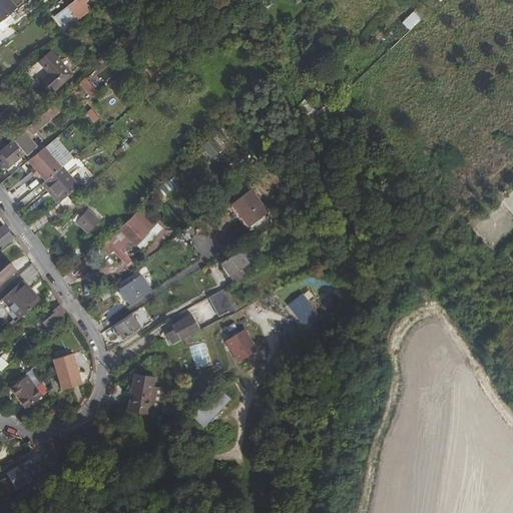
[(0,0),(0,21),(1,23),(6,19),(18,10),(10,0),(0,0)]
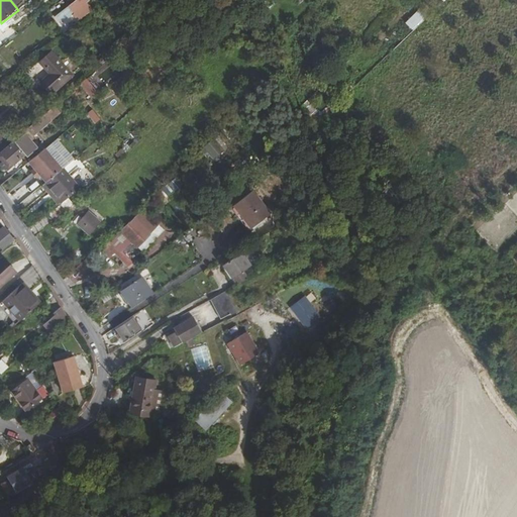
[(89,1),(87,0),(74,0),(54,16),(60,23),(75,12),(86,3),(89,1)]
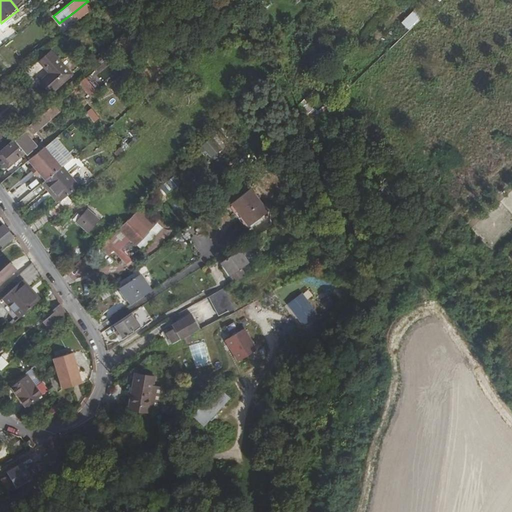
[(74,12),(80,20),(88,14),(92,11),(85,3),(74,12)]
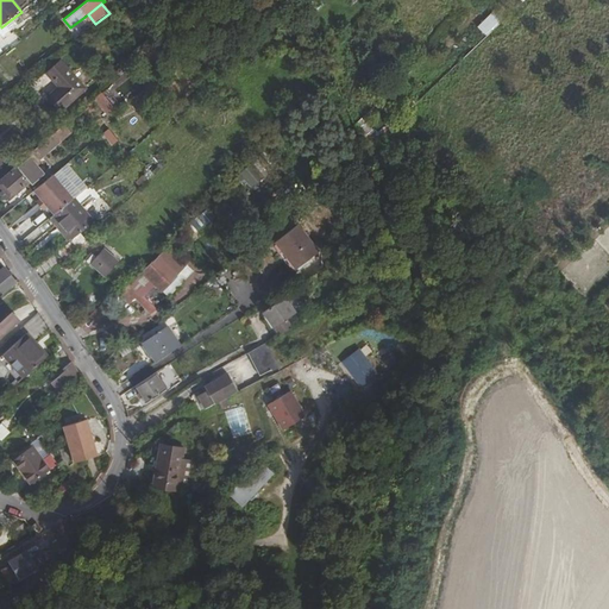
[(1,27),(0,27),(0,31),(4,37),(12,30),(7,23),(1,27)]
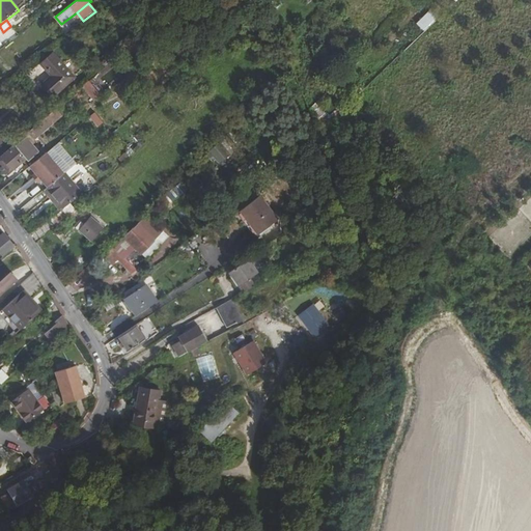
[(50,98),(71,80),(51,56),(39,65),(50,78),(40,85),(50,98)]
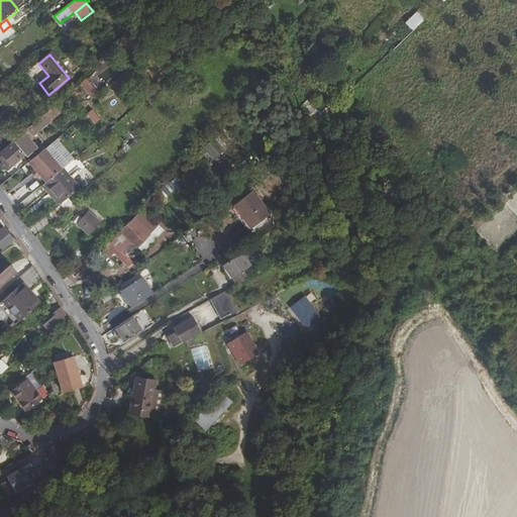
[(80,85),(91,98),(97,93),(86,80),(80,85)]
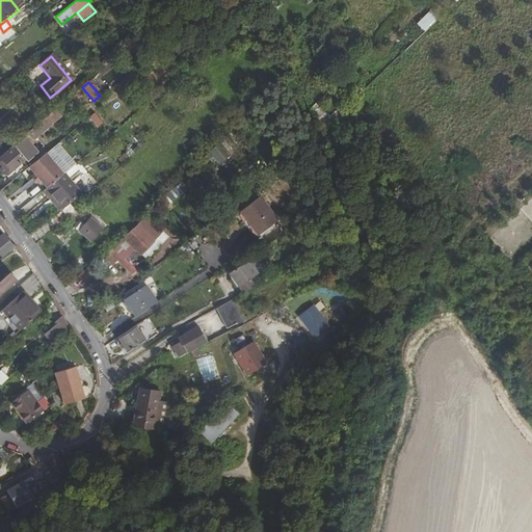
[(63,116),(56,108),(48,115),(54,124),(63,116)]
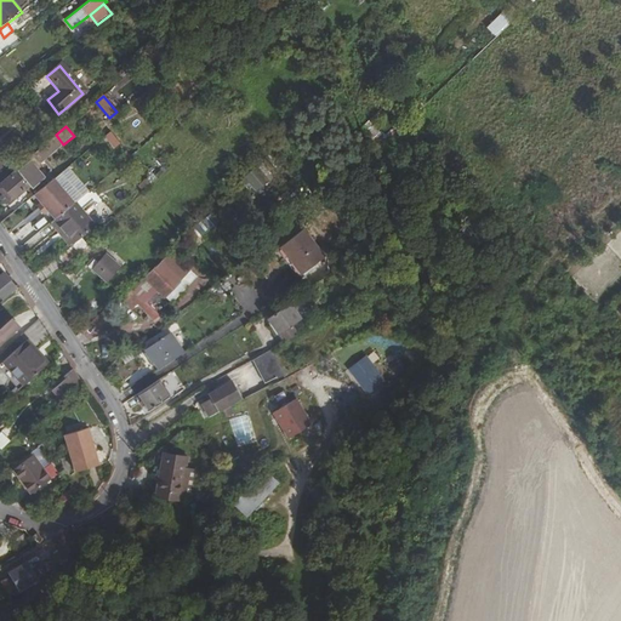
[(110,130),(103,136),(113,149),(120,143),(110,130)]
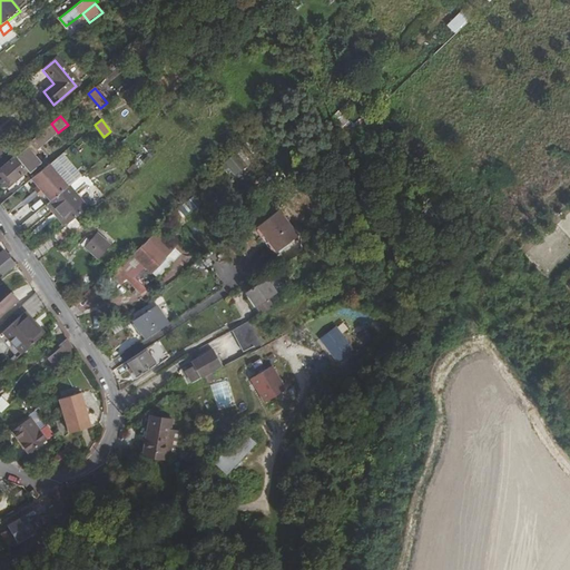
[(51,124),(31,140),(38,149),(58,133),(51,124)]
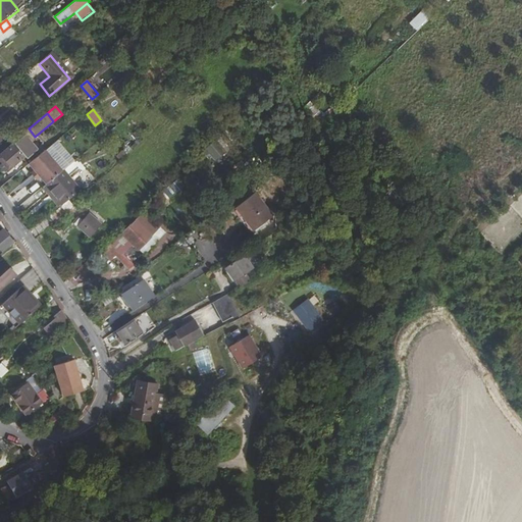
[(0,155),(0,158),(8,169),(24,155),(36,147),(25,135),(0,155)]
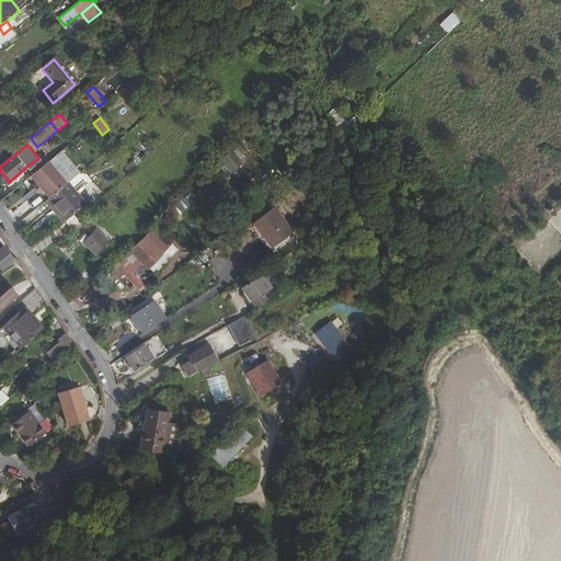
[(219,160),(231,174),(241,164),(228,151),(219,160)]
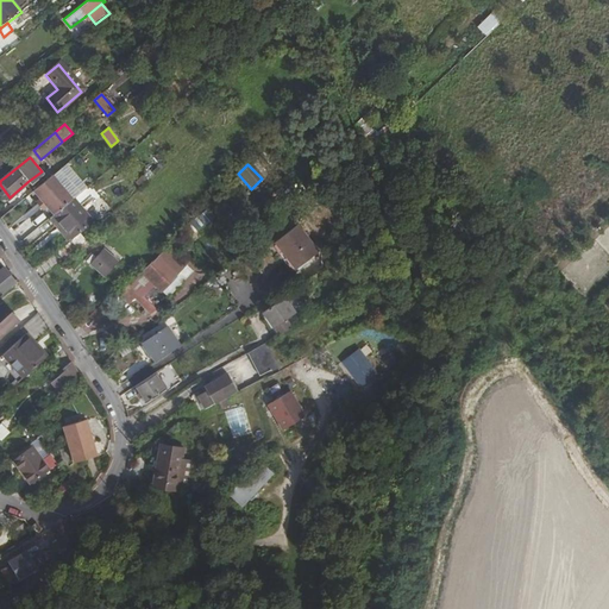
[(42,171),(29,181),(32,186),(44,175),(42,171)]
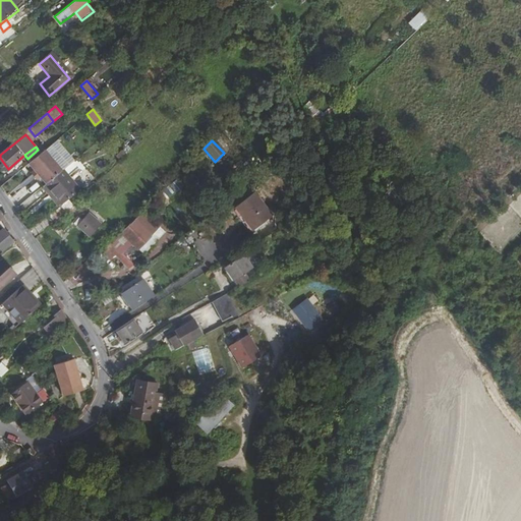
[(30,165),(47,184),(48,184),(64,170),(47,150),(30,165)]
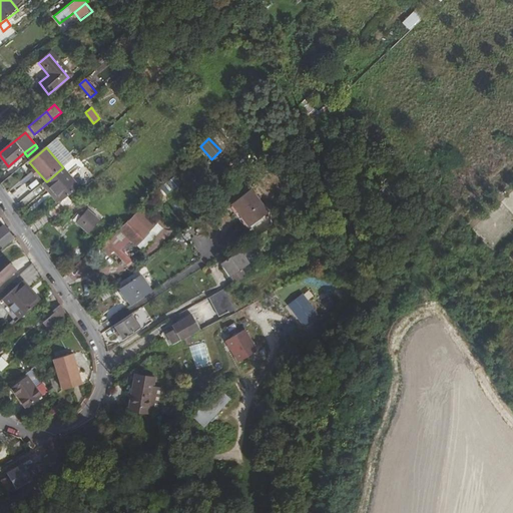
[(47,181),(62,200),(67,196),(83,183),(86,186),(95,178),(77,155),(63,167),(47,181)]
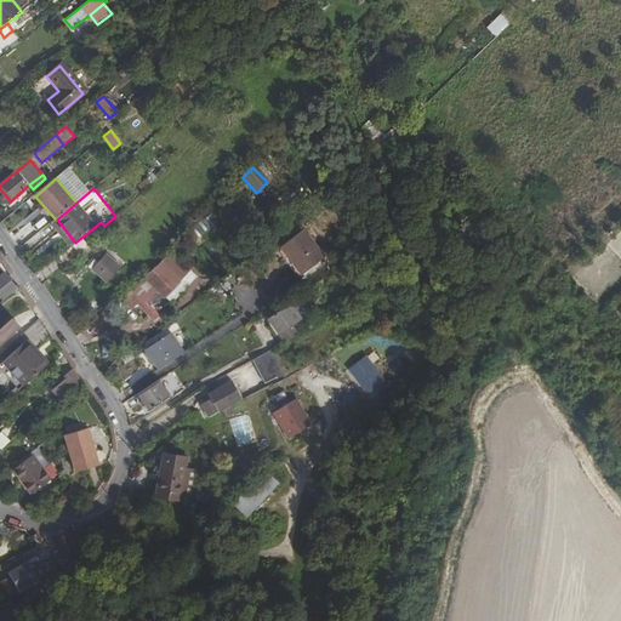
[(278,239),(301,222),(294,214),(272,231),(278,239)]
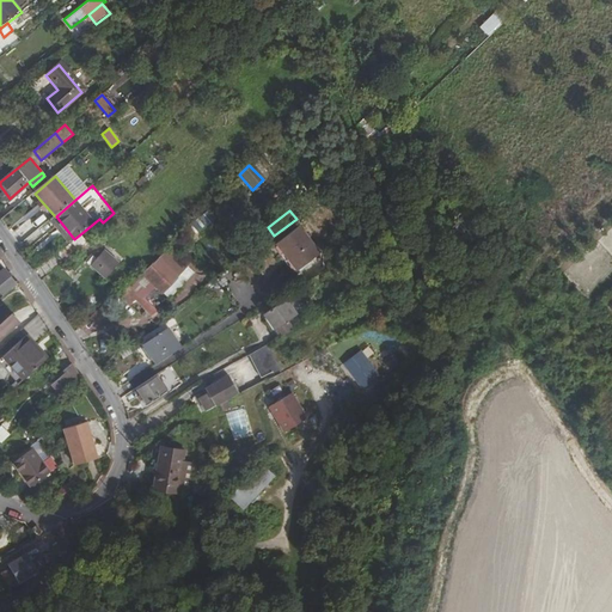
[(53,219),(71,242),(74,239),(56,216),(55,216),(53,219)]
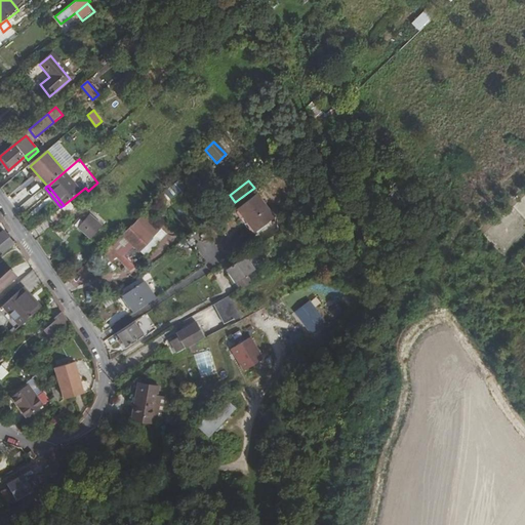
[(253,235),(276,218),(257,194),(236,210),(253,235)]
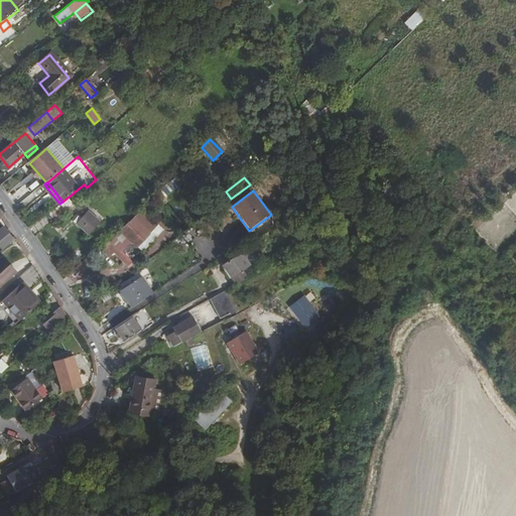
[(49,213),(55,220),(74,205),(68,198),(62,202),(59,204),(49,213)]
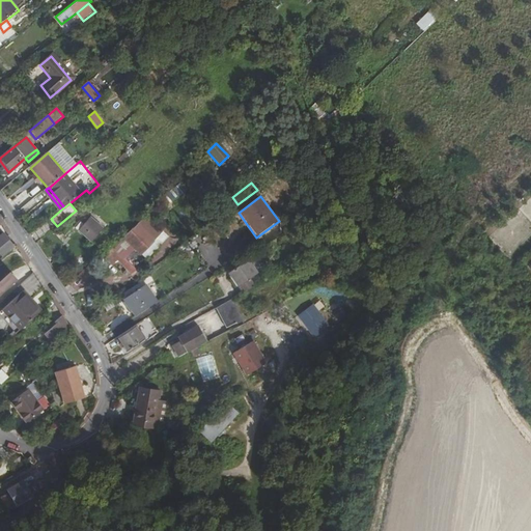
[(76,231),(87,243),(100,230),(88,218),(85,221),(82,219),(73,229),(76,232),(76,231)]
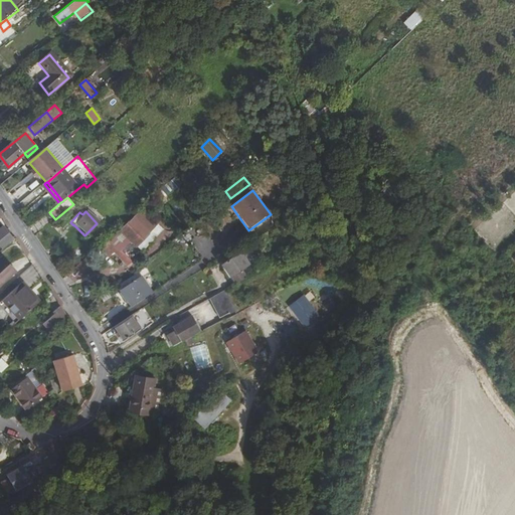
[(119,231),(101,250),(106,255),(113,247),(129,265),(141,252),(137,248),(149,234),(132,219),(121,233),(119,231)]
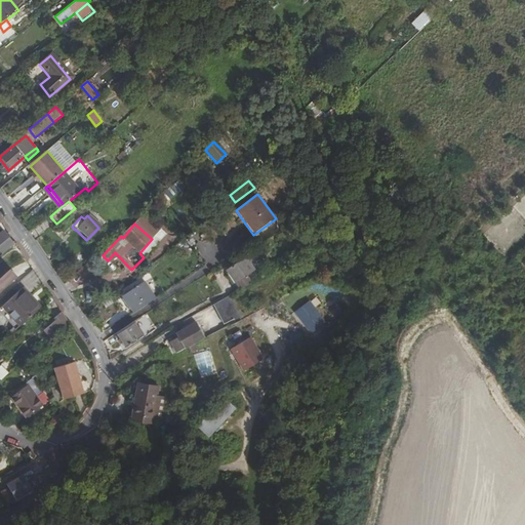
[(0,253),(10,244),(0,233),(0,253)]
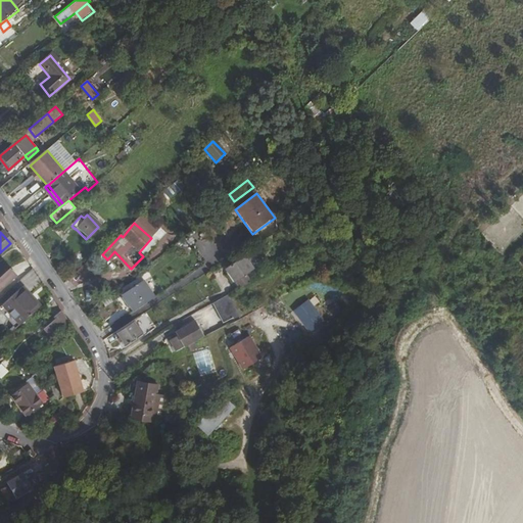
[(229,267),(242,287),(252,281),(248,275),(255,270),(246,255),(229,267)]
